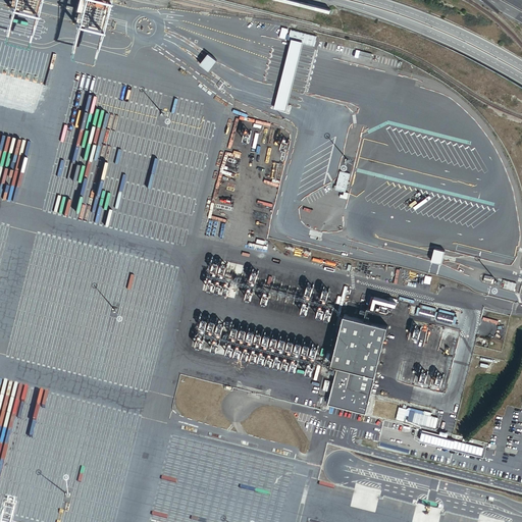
[(289,28),(282,27),(279,37),(285,39),(289,28)]
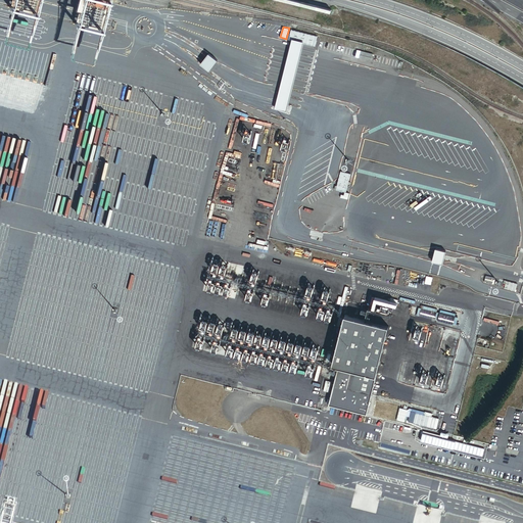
[(289,38),(292,39),(303,41),(315,44),(317,36),(291,29),(289,38)]
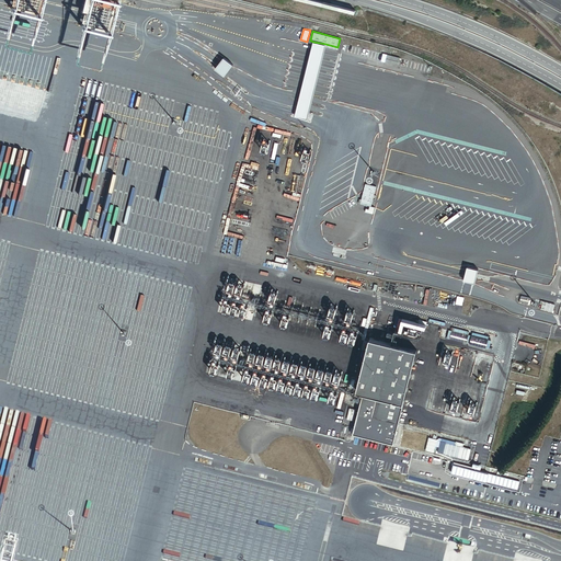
[(325,44),(313,42),(312,47),(311,52),(308,65),(306,71),(305,75),(302,83),(301,88),(299,98),(297,105),(295,114),(295,115),(307,118),(307,117),(310,109),(312,100),(313,92),(316,86),(318,78),(319,75),(320,68),(321,61),(323,55),(324,50),(325,44)]
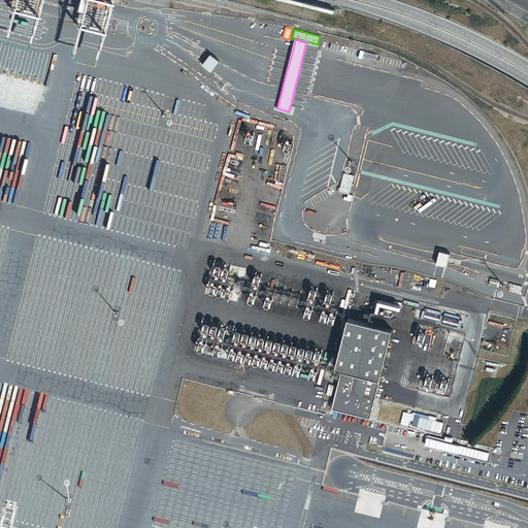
[(376,54),(364,51),(363,58),(374,62),(376,54)]
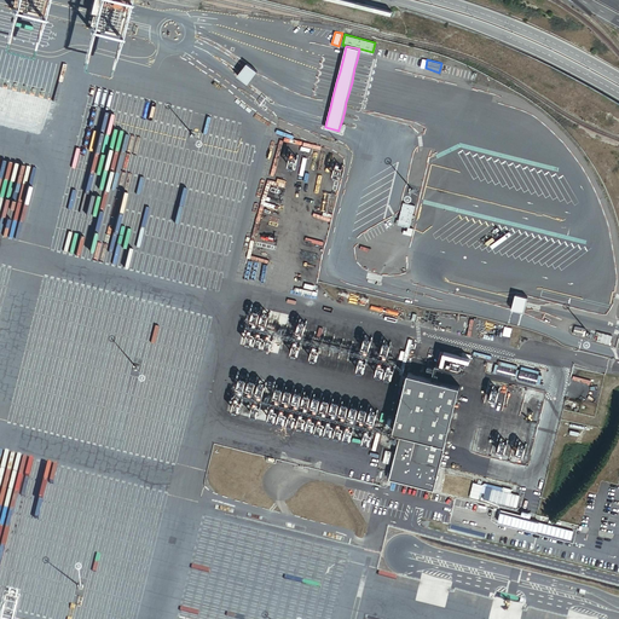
[(259,74),(248,67),(246,70),(238,80),(249,87),(255,79),(259,74)]
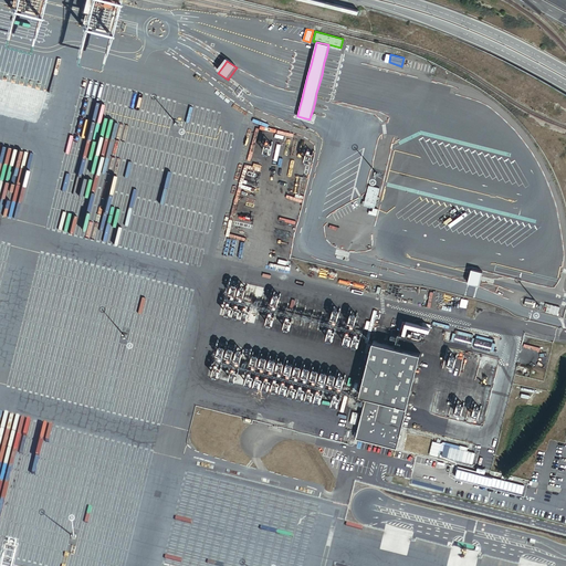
[(380,188),(369,186),(364,206),(376,208),(380,188)]
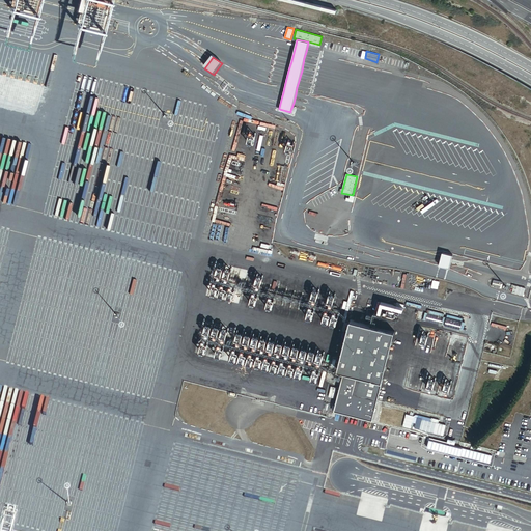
[(454,255),(443,252),(441,257),(439,264),(450,268),(452,260),(454,255)]
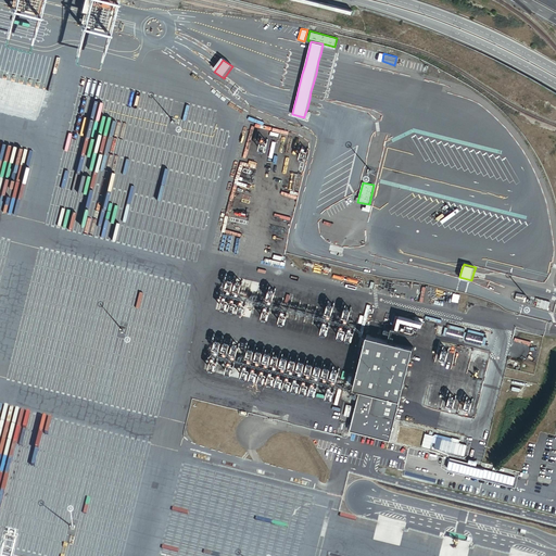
[(413,346),(366,336),(352,386),(361,388),(351,424),(350,430),(388,440),(390,440),(413,346)]
